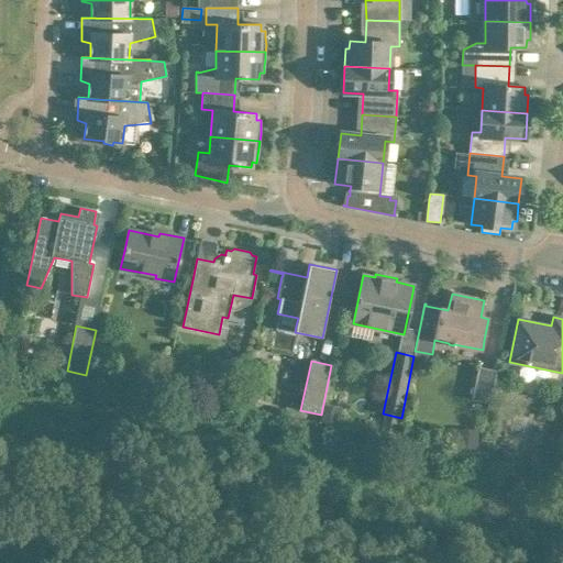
[(489,401),(496,371),(478,366),(472,397),(489,401)]
